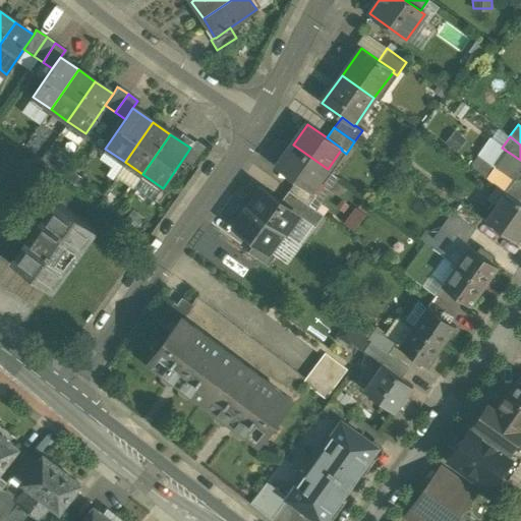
[(190,148),(182,160),(192,167),(206,148),(194,140),(190,148)]
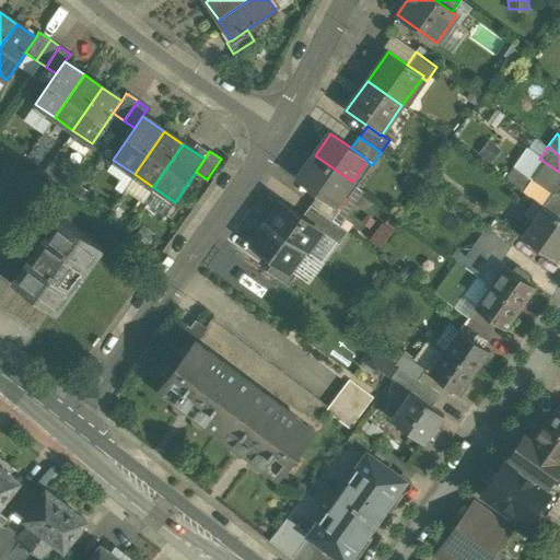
[(352,182),(315,155),(298,179),(318,195),(335,206),(335,205),(352,182)]
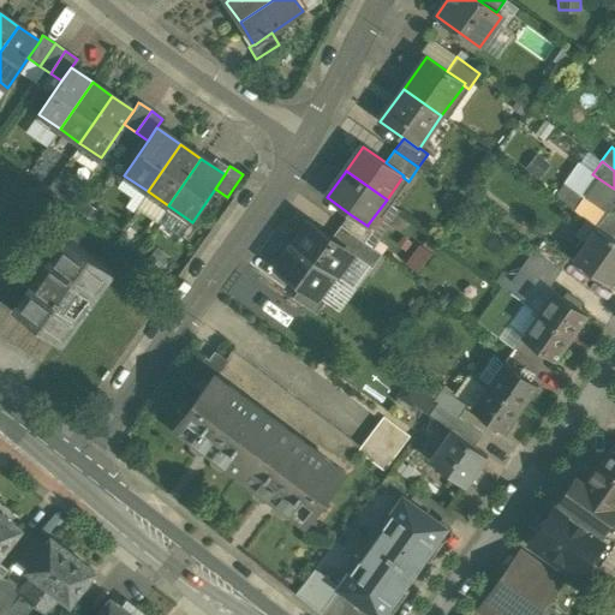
[(614,189),(599,179),(586,197),(587,198),(607,213),(597,227),(614,239),(614,189)]
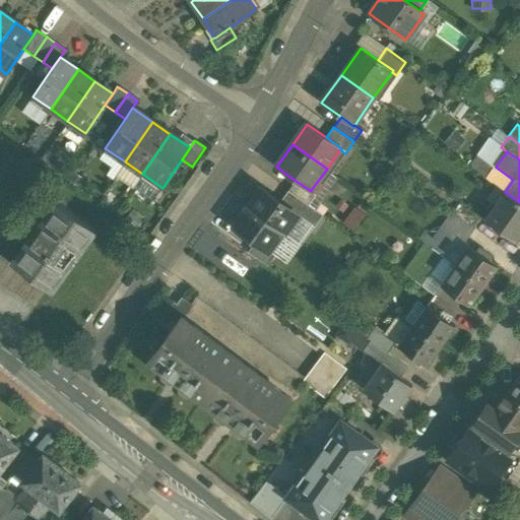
[(495,168),(477,156),(470,168),(488,180),(497,168),(496,167),(495,168)]
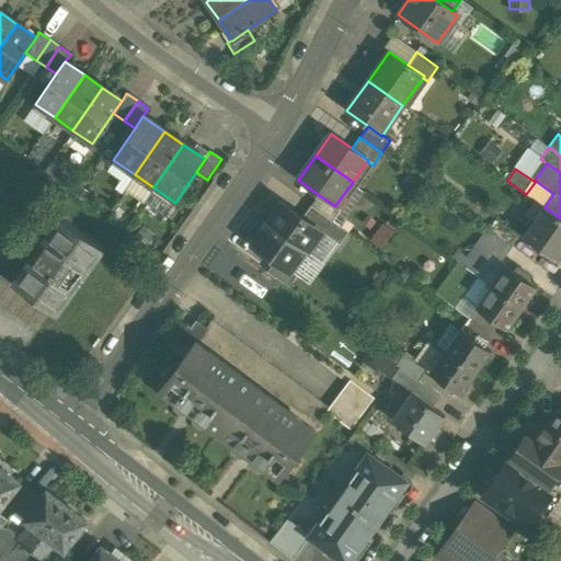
[(553,194),(536,181),(526,194),(535,199),(545,207),(553,194)]
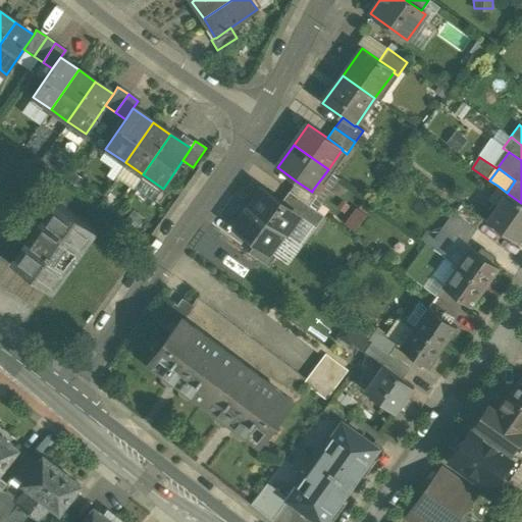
[(312,192),(297,181),(291,191),(310,205),(317,195),(312,191),(312,192)]
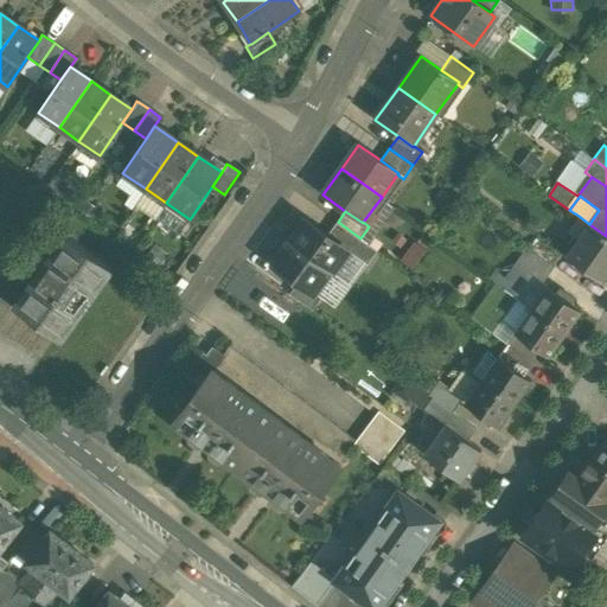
[(589,224),(579,216),(568,231),(579,238),(589,224)]
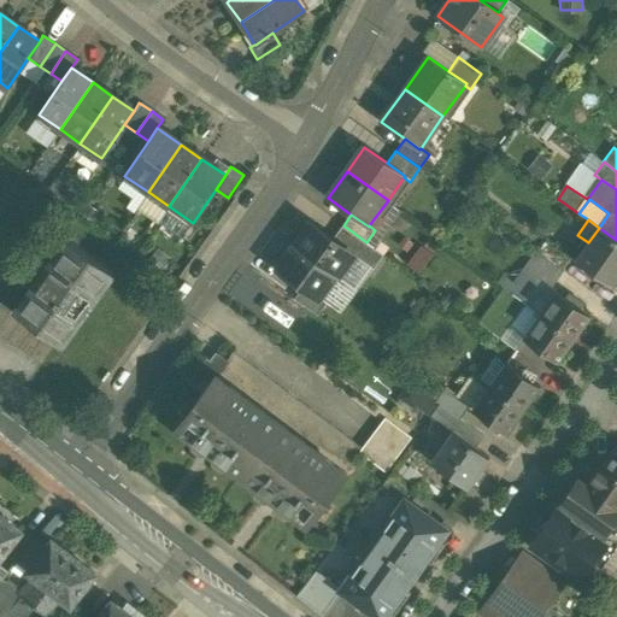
[(333,239),(310,222),(294,244),(336,275),(339,276),(354,256),(356,254),(333,239)]
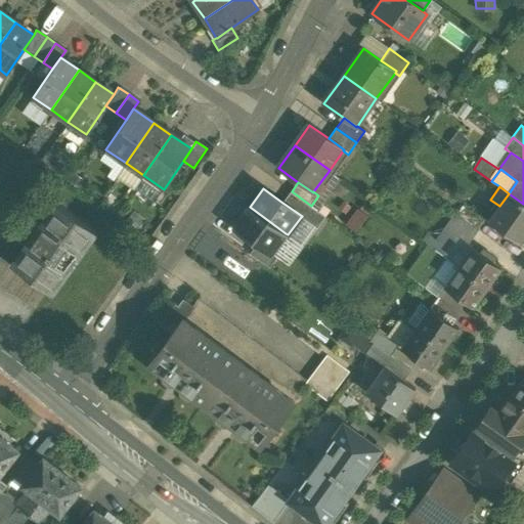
[(311,206),(292,191),(282,203),(302,216),(301,217),(317,228),(326,216),(311,206)]
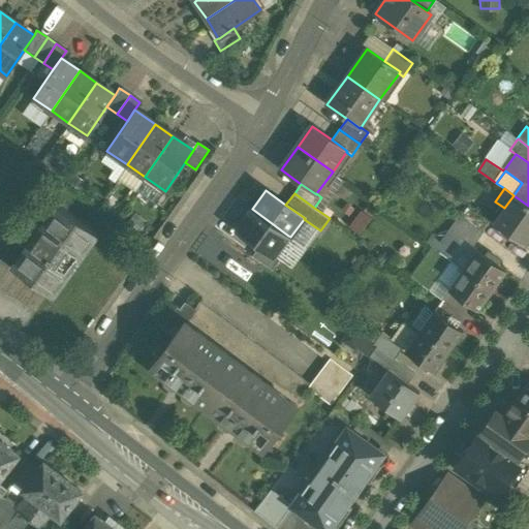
[(504,208),(494,222),(504,229),(501,234),(508,240),(511,235),(525,244),(528,238),(528,206),(514,195),(504,208)]
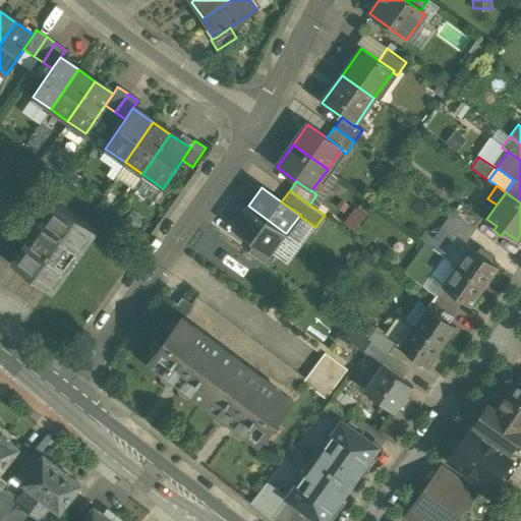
[(56,203),(13,264),(47,287),(52,290),(94,230),(56,203)]
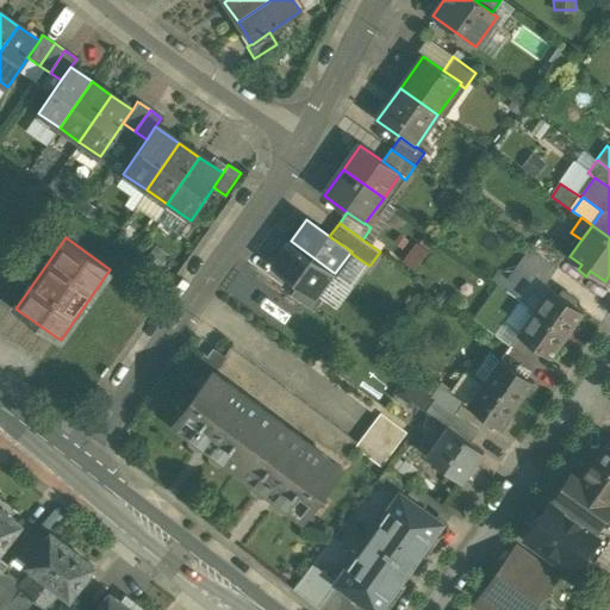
[(561,254),(539,237),(531,248),(535,250),(554,265),(561,254)]
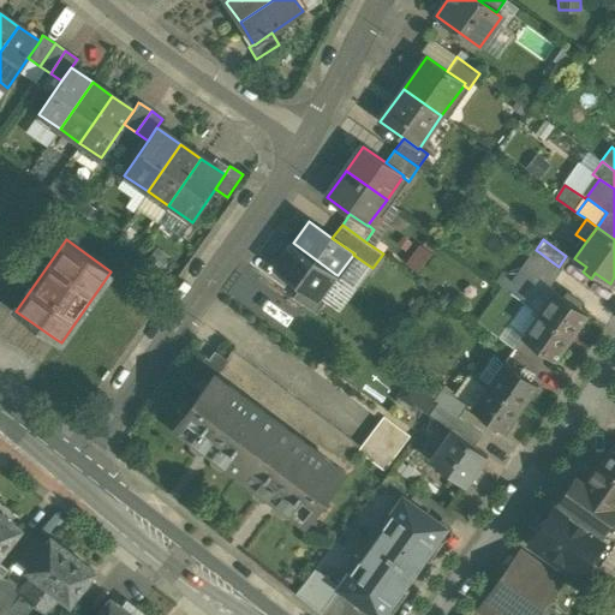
[(335,274),(293,243),(275,266),(302,285),(318,297),(320,296),(335,274)]
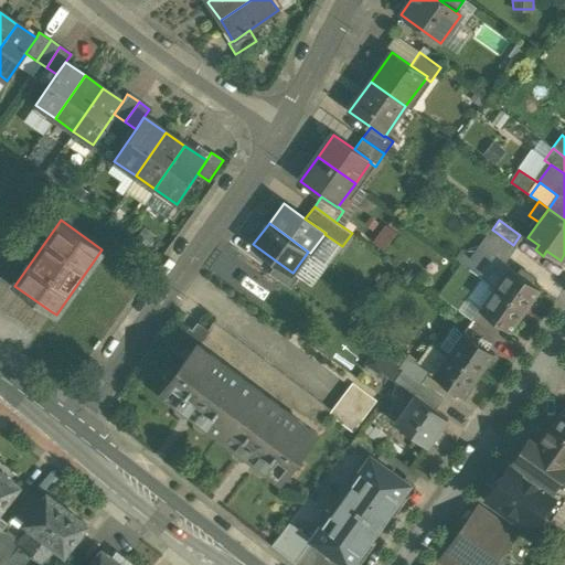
[(513,245),(496,232),(483,248),(496,257),(502,262),(513,245)]
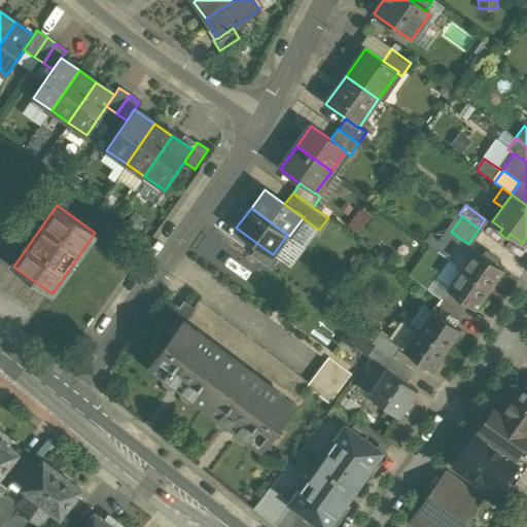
[(451,232),(443,244),(432,237),(428,244),(436,250),(449,258),(462,240),(451,232)]
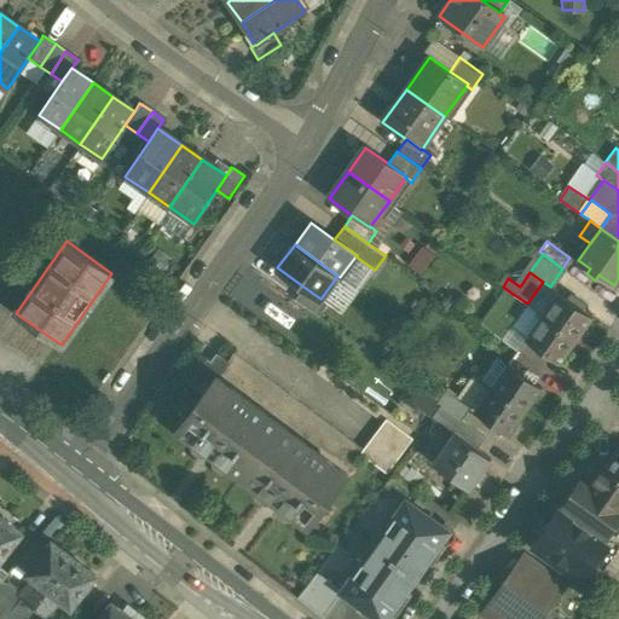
[(543,282),(527,304),(542,314),(559,293),(550,287),(543,282)]
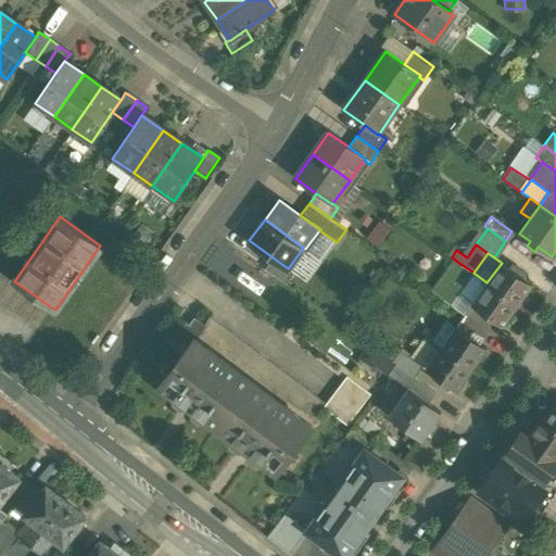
[(288,268),(273,257),(265,268),(287,283),(295,272),(289,267),(288,268)]
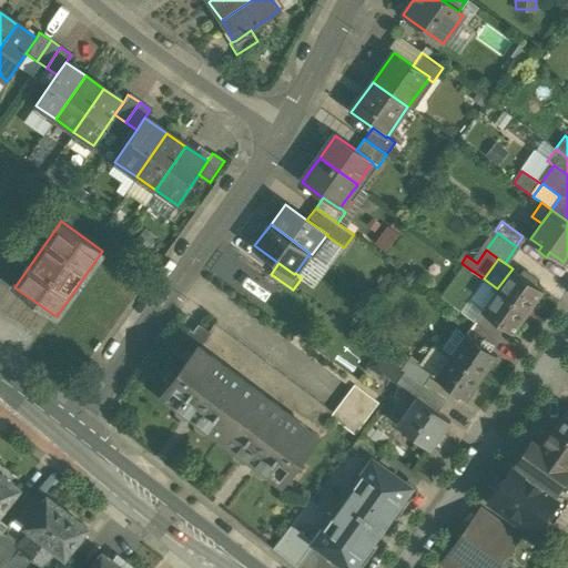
[(526,277),(513,269),(497,288),(528,311),(543,290),(531,282),(535,279),(528,274),(526,277)]
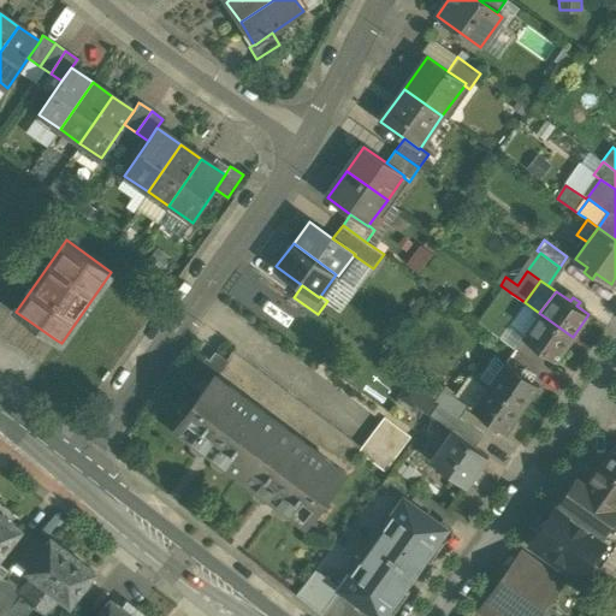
[(510,292),(496,313),(510,323),(525,302),(510,292)]
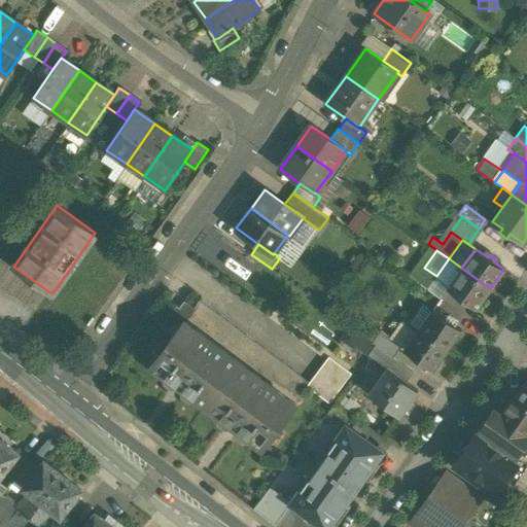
[(461,268),(449,258),(436,276),(449,285),(461,268)]
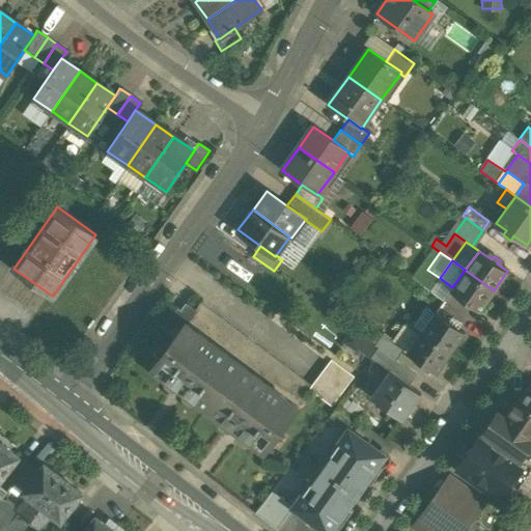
[(48,292),(14,269),(9,266),(0,278),(0,287),(34,312),(48,292)]
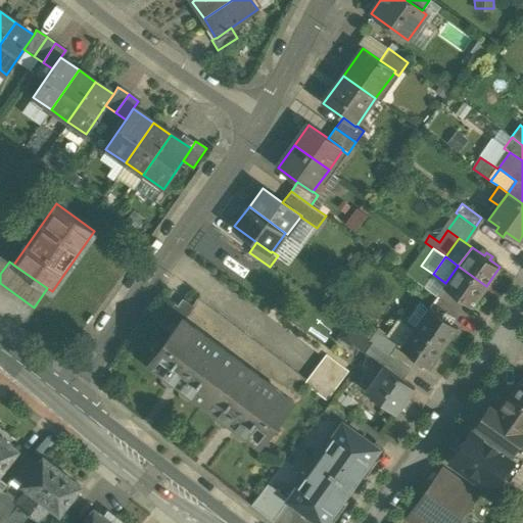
[(433,274),(421,266),(413,278),(438,296),(445,286),(444,285),(445,283),(433,274)]
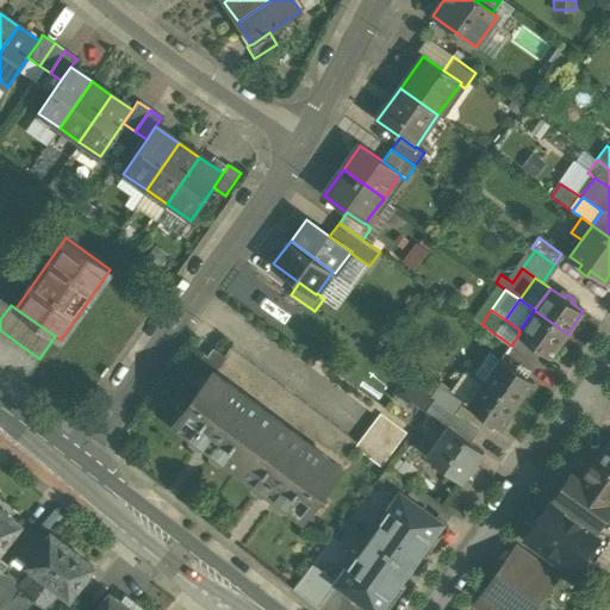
[(567,334),(534,310),(520,330),(518,332),(520,334),(551,356),(567,334)]
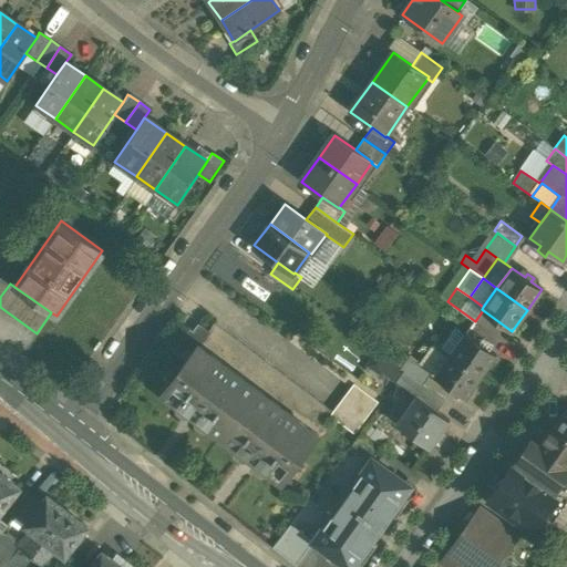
[(275,367),(216,323),(199,344),(259,388),(275,367)]
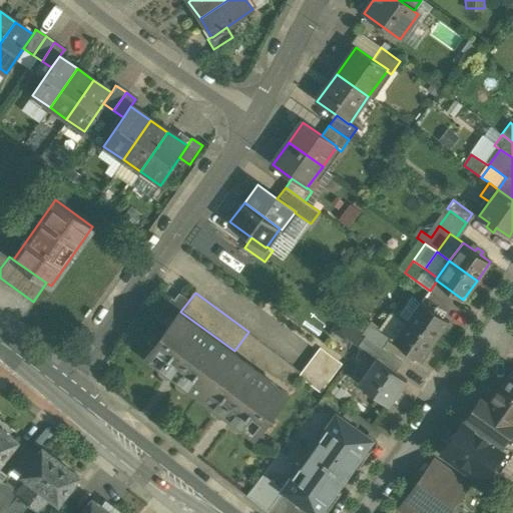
[(448,321),(421,301),(408,319),(435,339),(448,321)]
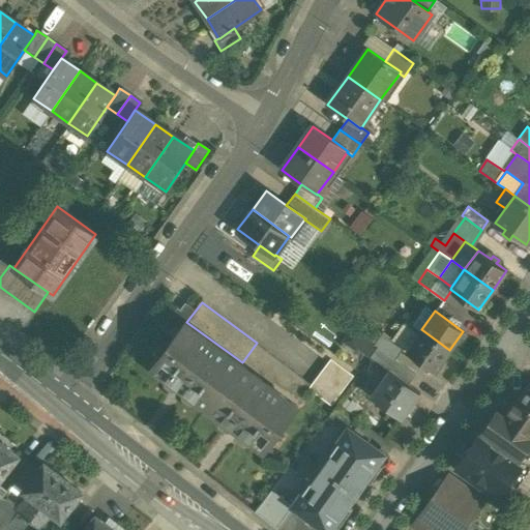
[(186,322),(154,365),(168,375),(165,379),(166,382),(173,388),(177,387),(179,384),(185,389),(183,392),(183,395),(192,402),(195,401),(197,398),(210,407),(242,362),(186,322)]
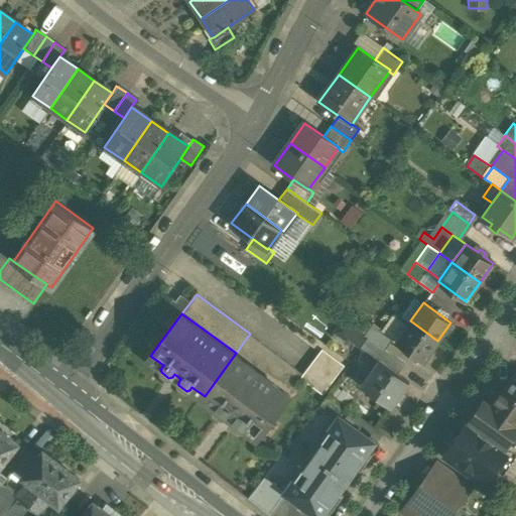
[(437,341),(410,320),(396,341),(413,353),(424,360),(437,341)]
